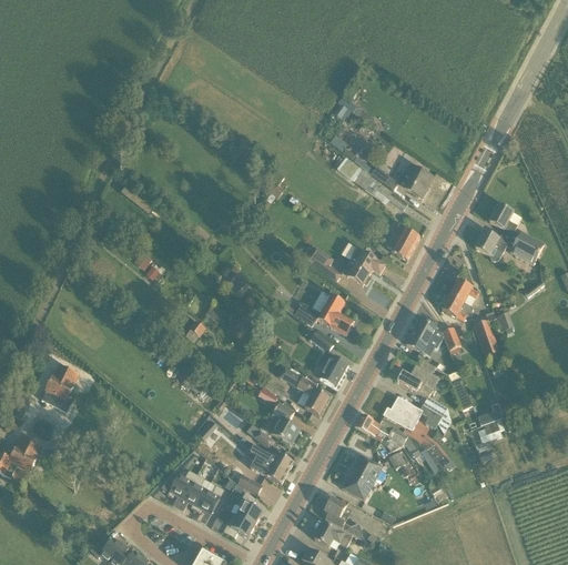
[(353,112),(340,103),(333,113),(343,120),(344,119),(347,121),(353,112)]
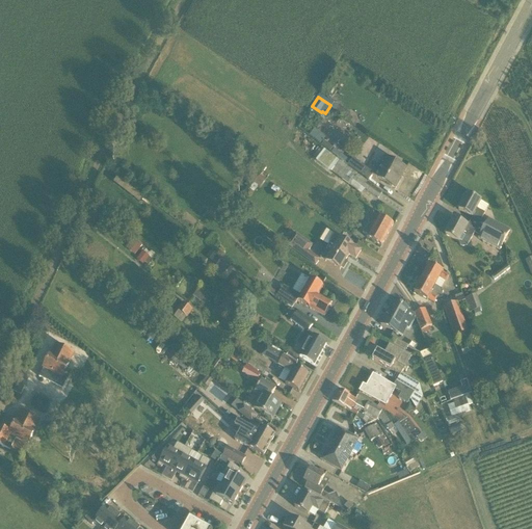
[(362,184),(377,195),(382,189),(339,157),(338,158),(323,147),(316,158),(357,188),(362,184)]
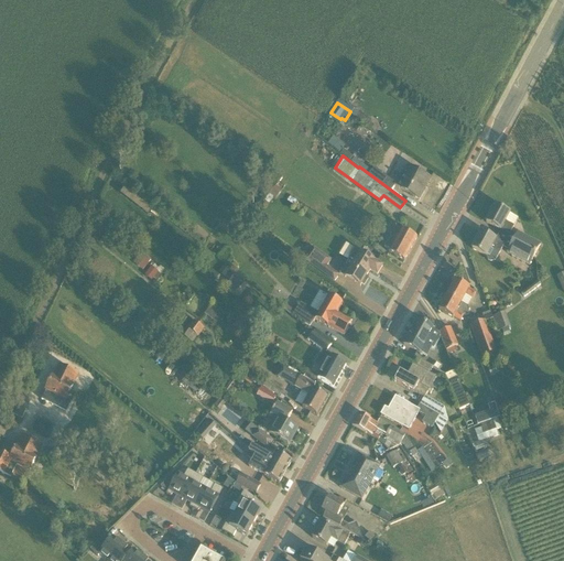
[(391,189),(394,183),(393,183),(396,180),(373,164),(369,161),(364,168),(368,171),(391,189)]
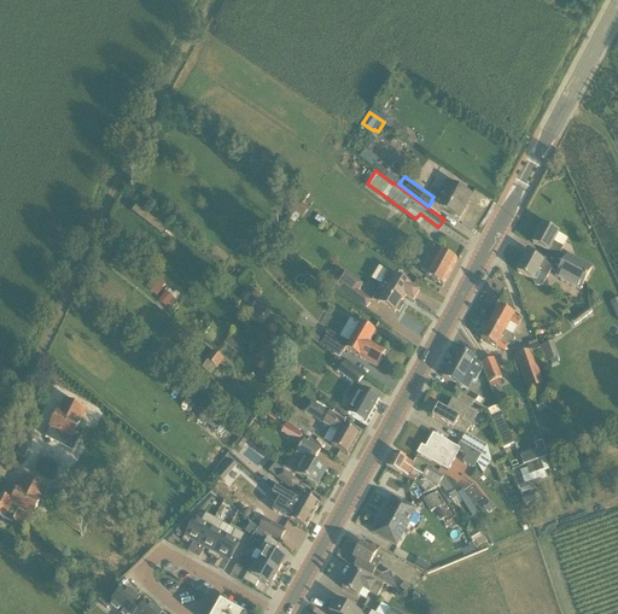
[(439,186),(433,197),(431,200),(432,200),(458,215),(470,192),(447,180),(442,187),(439,186)]
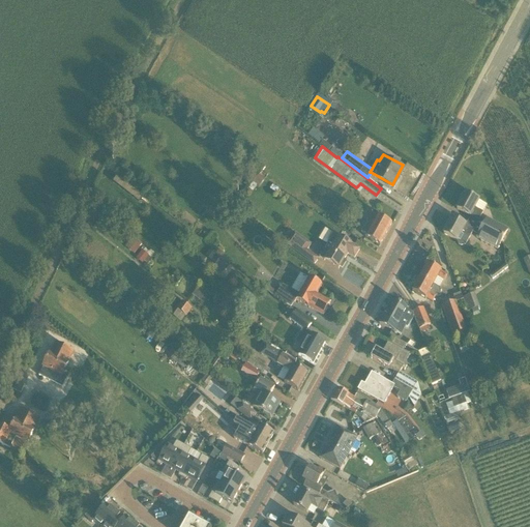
[(119,173),(115,178),(138,197),(142,192),(119,173)]
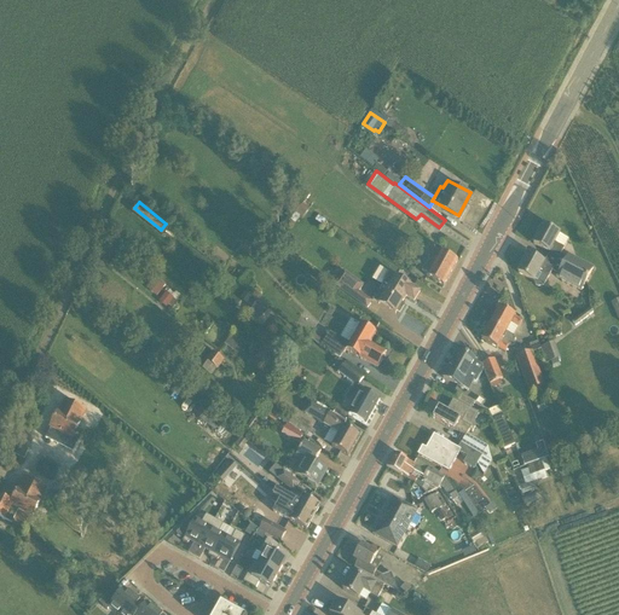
[(559,254),(563,244),(568,237),(559,231),(542,222),(532,241),(559,254)]
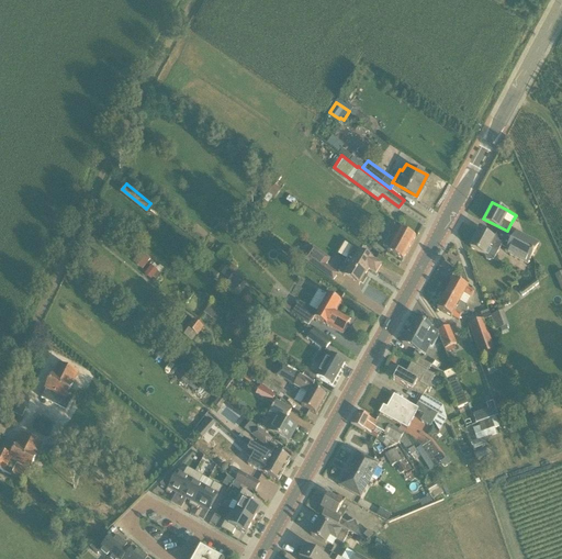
[(389,232),(382,243),(388,246),(386,248),(402,256),(415,233),(394,222),(389,232)]
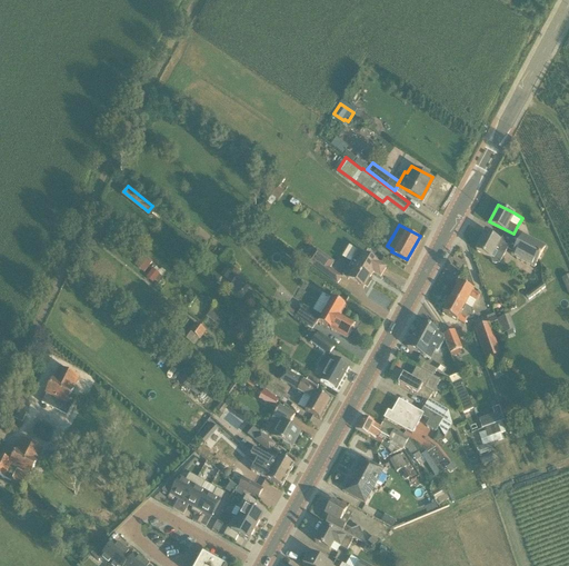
[(476,247),(490,256),(490,258),(491,260),(495,262),(499,261),(508,244),(483,231),(476,247)]
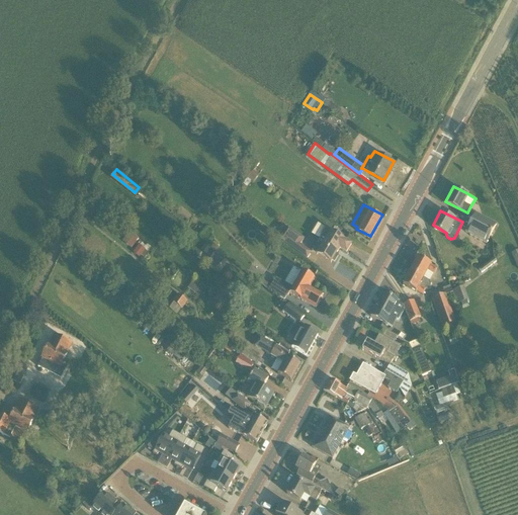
[(492,232),(497,234),(501,227),(496,224),(497,222),(476,210),(470,221),(492,232)]
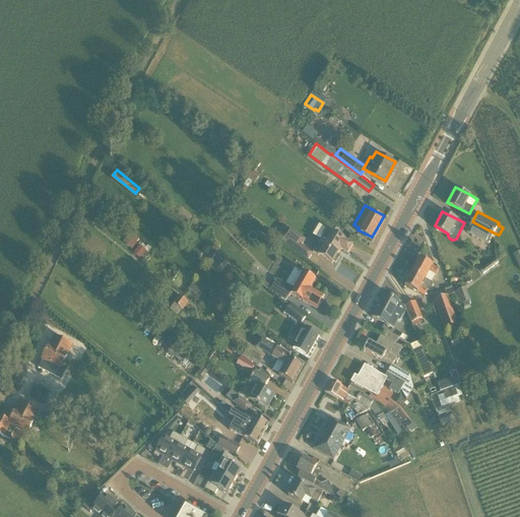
[(207,225),(192,213),(186,220),(201,233),(207,225)]
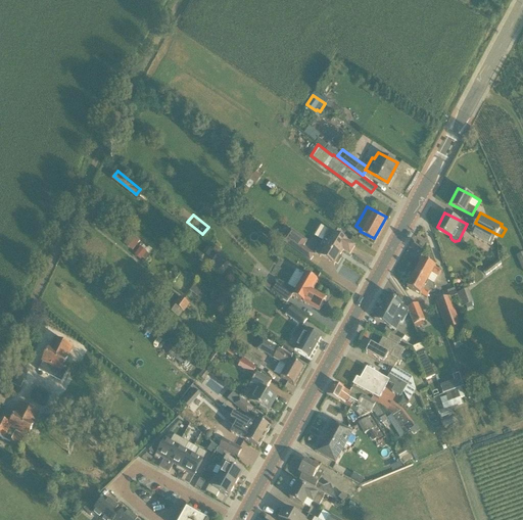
[(496,234),(475,223),(470,233),(491,244),(496,234)]
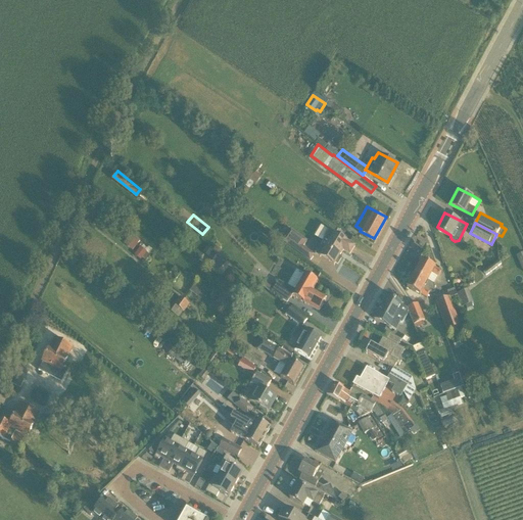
[(307,238),(290,226),(281,238),(300,252),(310,258),(314,253),(302,245),(307,238)]
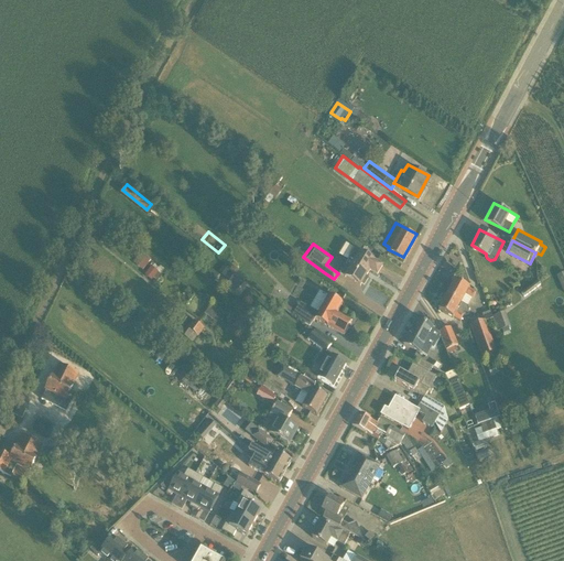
[(349,256),(340,270),(350,277),(359,282),(360,281),(364,283),(369,276),(365,273),(369,267),(376,271),(381,262),(372,257),(355,246),(349,256)]
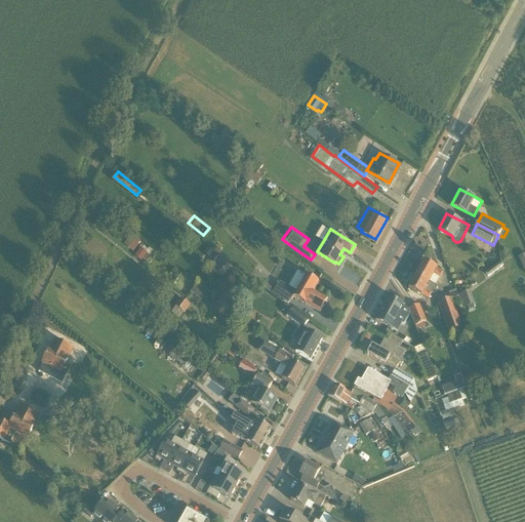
[(143,244),(136,250),(143,257),(150,251),(143,244)]
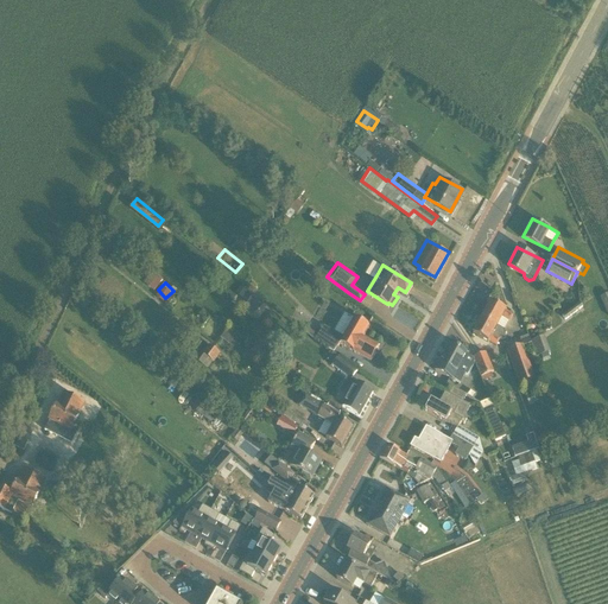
[(496,323),(501,313),(508,318),(512,311),(505,307),(506,306),(489,298),(481,315),(496,323)]
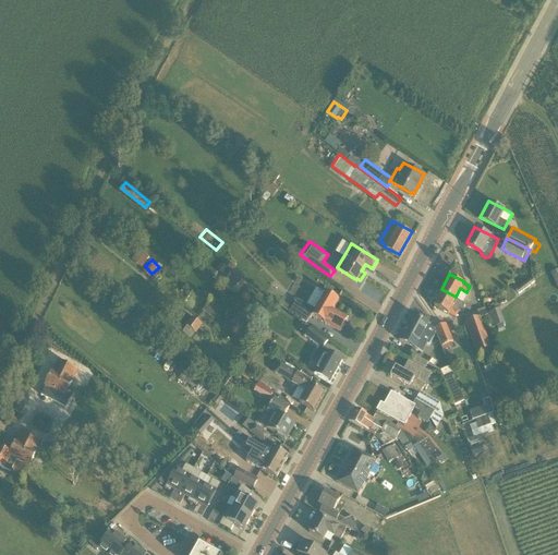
[(441,289),(433,303),(448,311),(455,314),(458,309),(464,309),(463,301),(456,297),(441,289)]
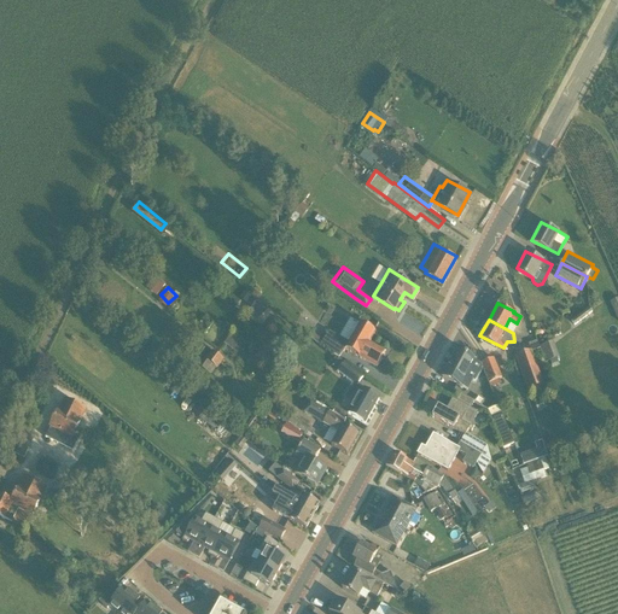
[(359,321),(349,338),(331,327),(322,338),(320,341),(338,355),(344,345),(365,358),(375,364),(384,350),(367,340),(373,329),(359,321)]
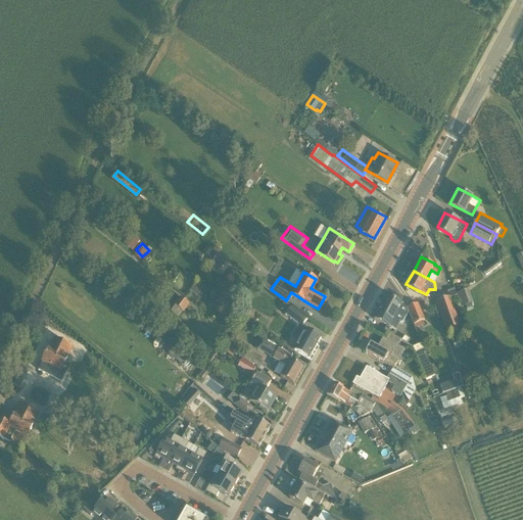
[(200,297),(207,289),(195,280),(189,288),(200,297)]
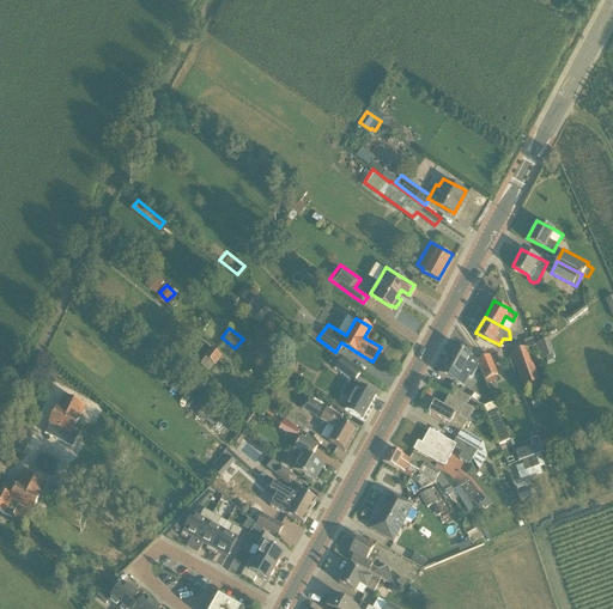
[(309,328),(307,332),(317,339),(320,335),(309,328)]
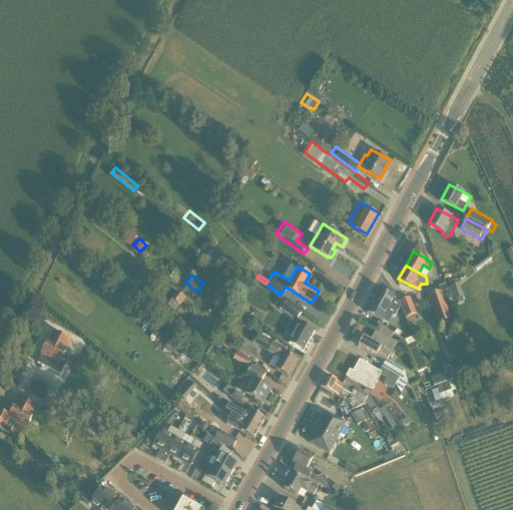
[(459,281),(448,286),(450,293),(452,300),(464,295),(459,281)]
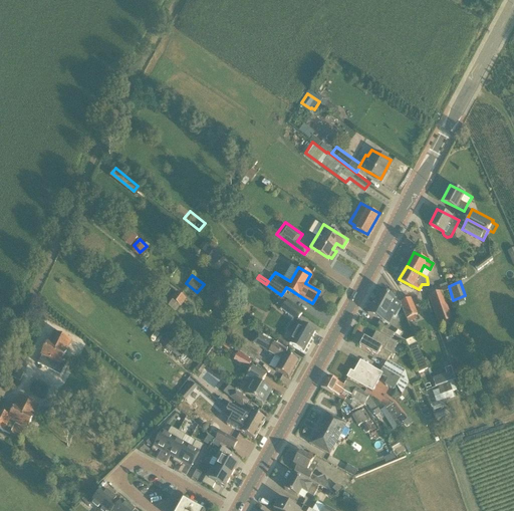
[(451,316),(443,295),(451,293),(449,286),(448,284),(440,286),(441,290),(430,295),(440,321),(451,316)]
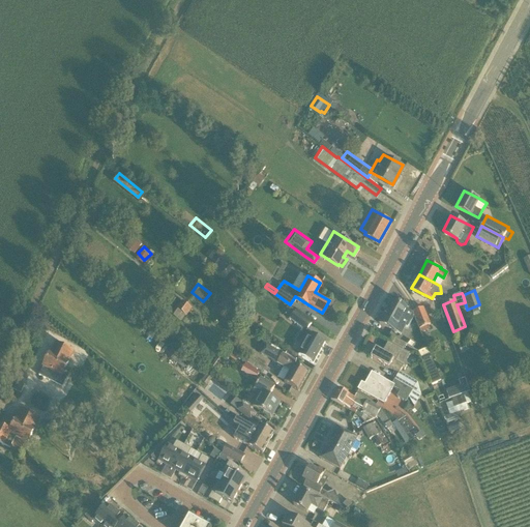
[(395,329),(400,321),(407,325),(413,313),(412,311),(407,308),(408,306),(390,297),(378,320),(395,329)]
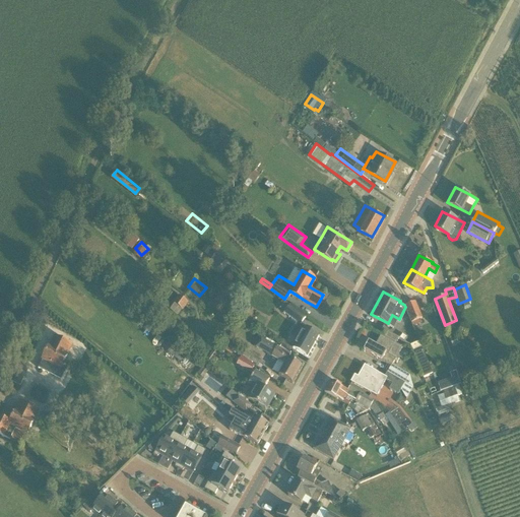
[(177,313),(182,308),(188,300),(179,293),(173,300),(174,301),(170,307),(177,313)]
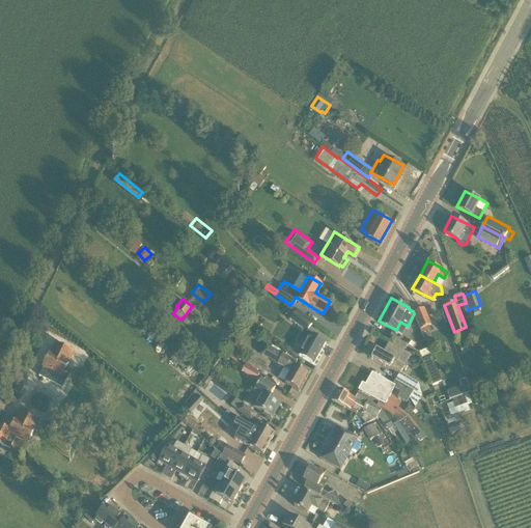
[(304,344),(301,349),(299,354),(304,356),(312,361),(325,339),(315,335),(310,332),(306,329),(312,321),(296,309),(290,305),(285,312),(290,315),(289,316),(303,327),(296,339),(298,341),(304,344)]
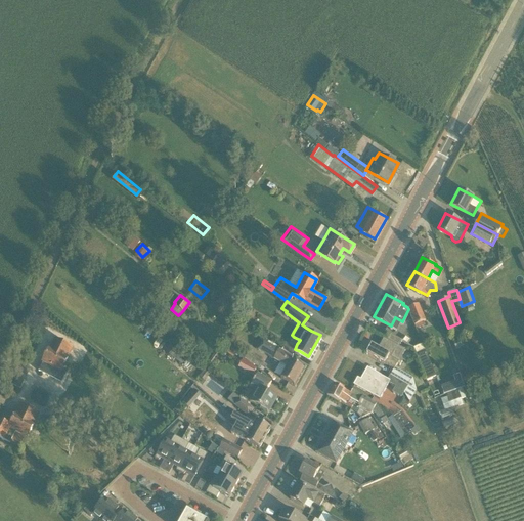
[(407,306),(415,322),(425,318),(418,302),(407,306)]
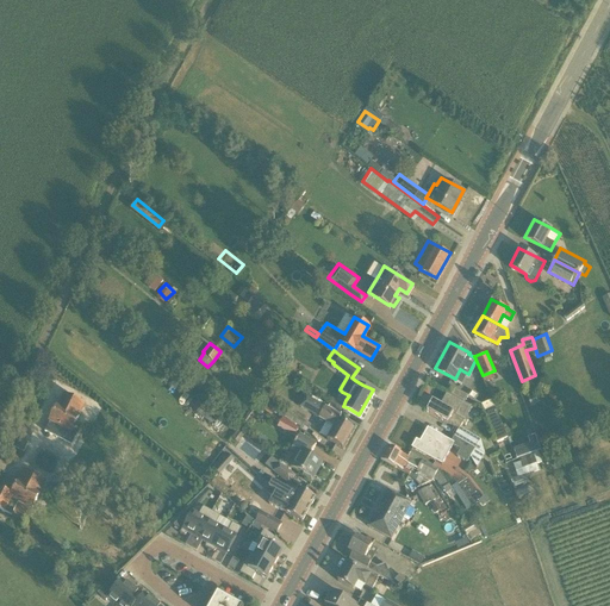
[(458,426),(459,425),(461,420),(465,423),(468,417),(467,412),(472,405),(464,400),(467,394),(454,386),(450,393),(446,391),(440,403),(431,398),(425,408),(430,410),(440,416),(458,426)]
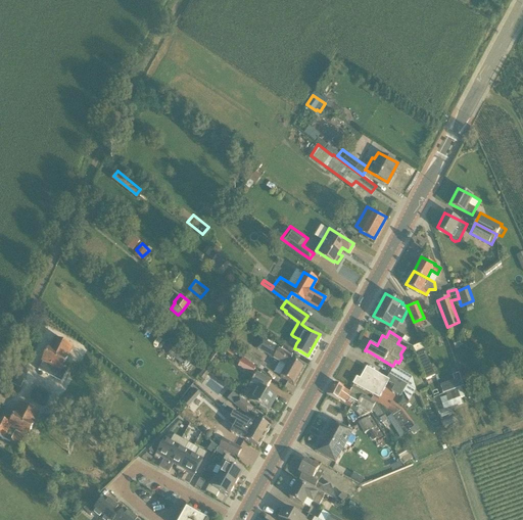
[(64,361),(67,353),(66,353),(72,344),(54,336),(50,345),(49,345),(42,359),(43,359),(38,368),(61,379),(66,371),(69,364),(64,361)]
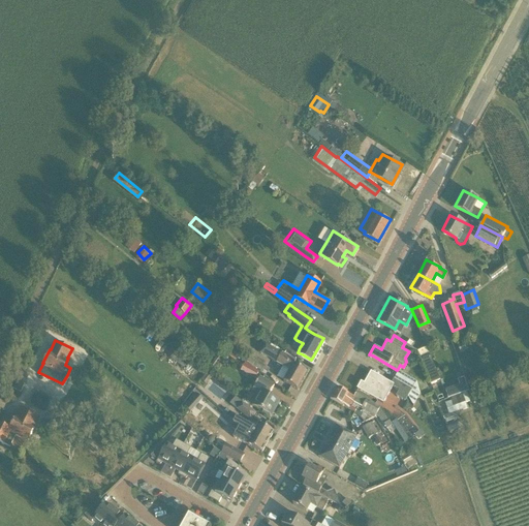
[(281,351),(265,341),(259,351),(276,360),(285,366),(284,367),(288,369),(283,379),(297,387),(306,370),(293,362),(294,359),(281,351)]
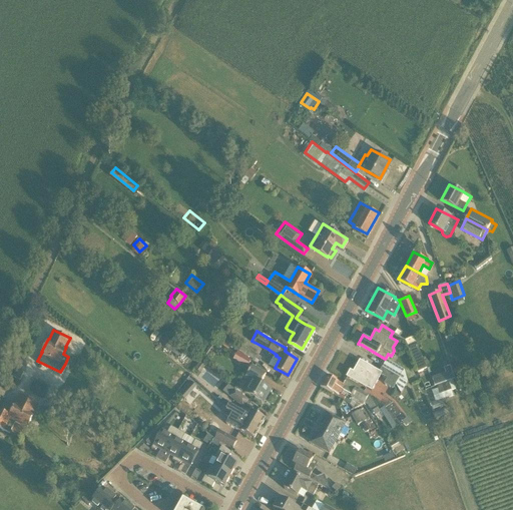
[(185,361),(191,353),(171,337),(165,345),(185,361)]
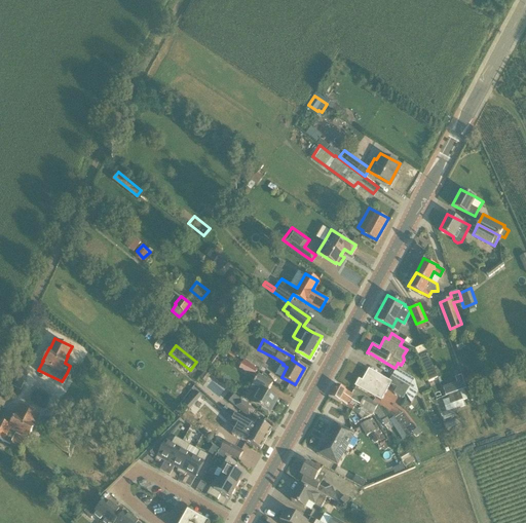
[(426,348),(417,352),(428,378),(438,374),(426,348)]
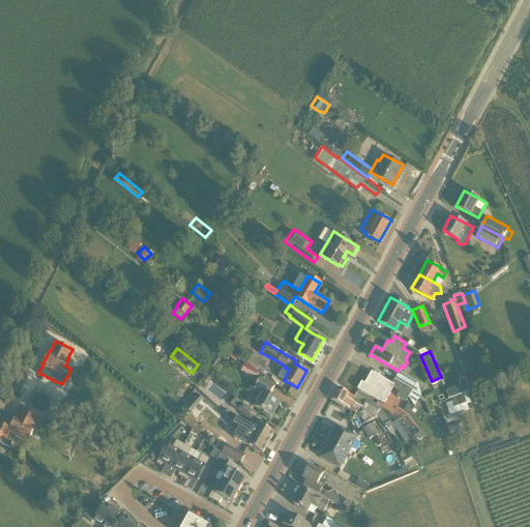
[(245,361),(241,369),(255,376),(259,370),(245,361)]
